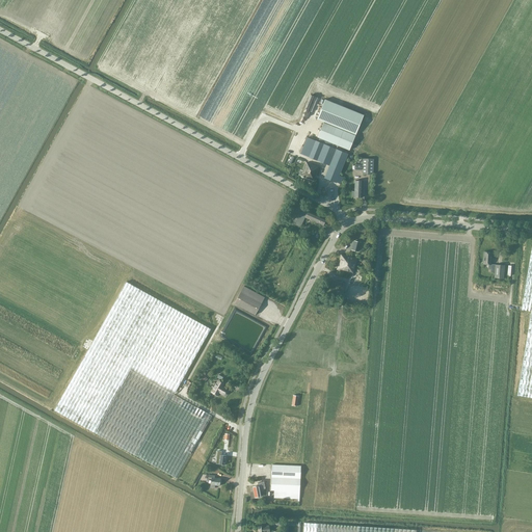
[(364,115),(325,100),(318,117),(317,120),(323,122),(355,135),(356,133),(364,115)]
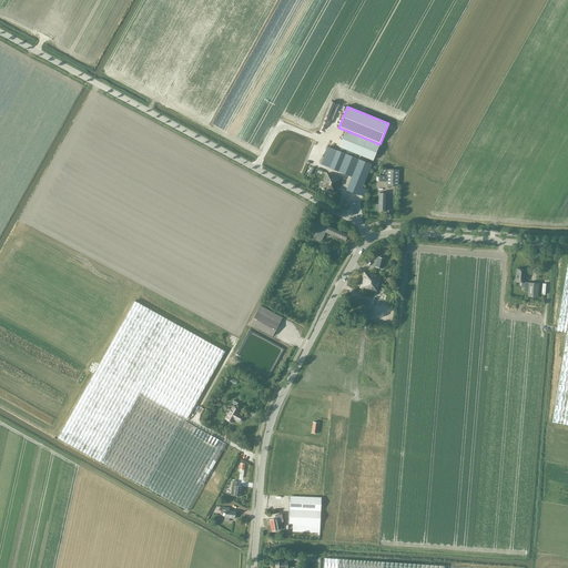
[(348,155),(336,150),(327,146),(321,164),(330,168),(352,176),(346,190),(358,195),(358,194),(363,196),(366,190),(362,188),(371,164),(363,161),(363,159),(359,156),(361,155),(373,161),(379,145),(345,131),(338,146),(355,153),(354,158),(353,156),(354,154),(350,153),(348,155)]
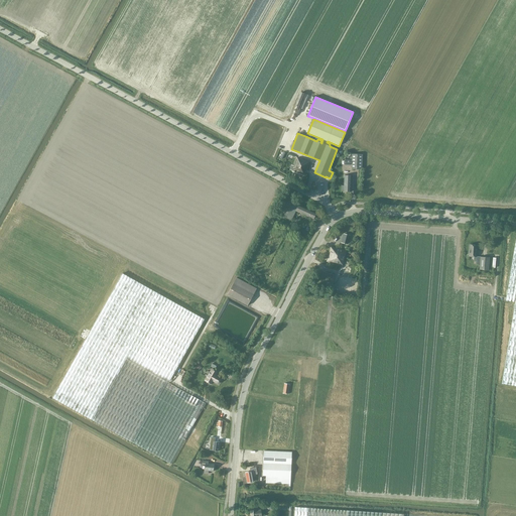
[(362,154),(357,154),(352,154),(352,160),(345,160),(344,165),(351,165),(351,169),(362,169),(362,154)]
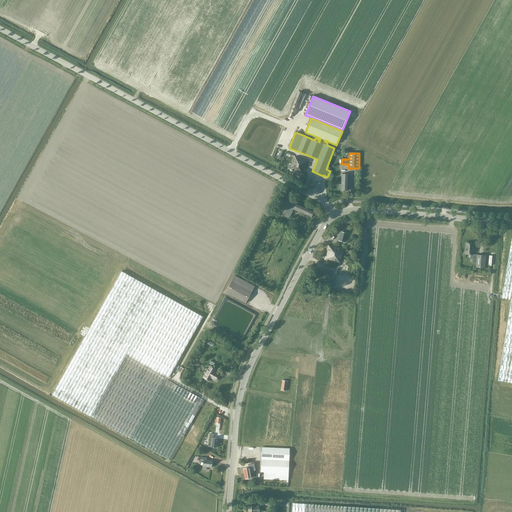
[(302,174),(307,161),(294,157),(290,169),(302,174)]
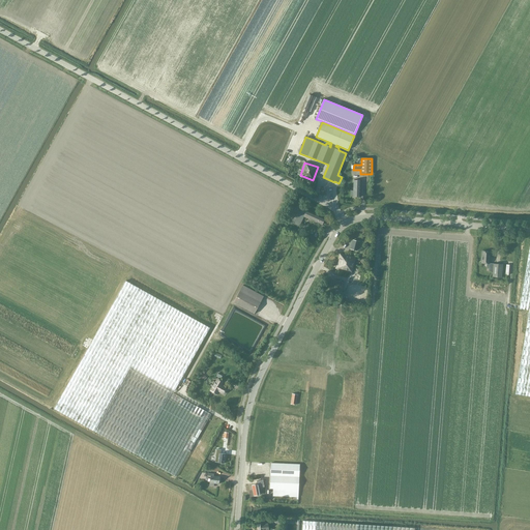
[(300,207),(296,206),(289,222),(293,224),(299,227),(303,217),(322,226),(325,218),(306,210),(300,207)]
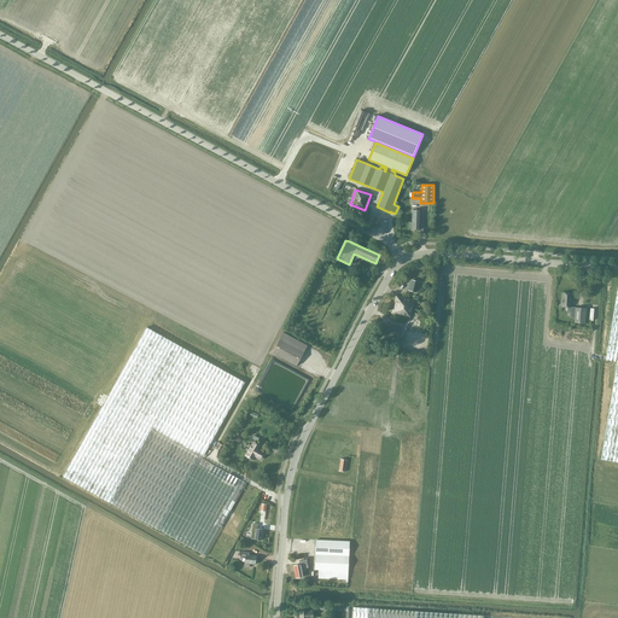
[(420,280),(410,279),(408,290),(417,292),(420,280)]
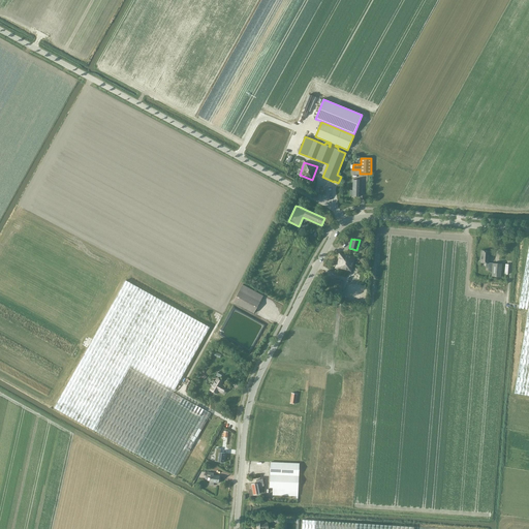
[(528,243),(518,308),(528,310),(515,394),(528,396),(528,243)]
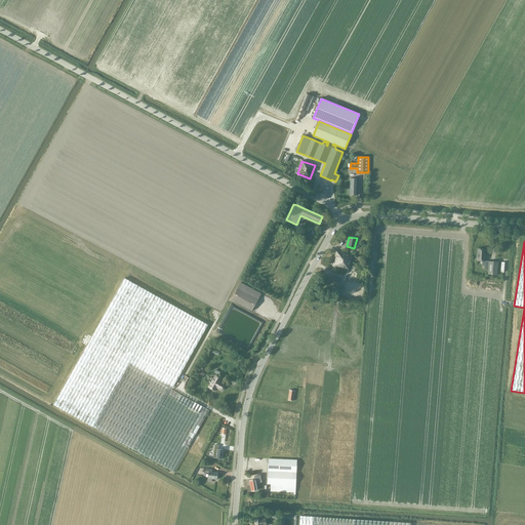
[(497,261),(491,261),(488,261),(484,260),(485,249),(478,249),(477,260),(482,260),(482,264),(485,265),(484,269),(488,270),(487,274),(496,275),(497,261)]
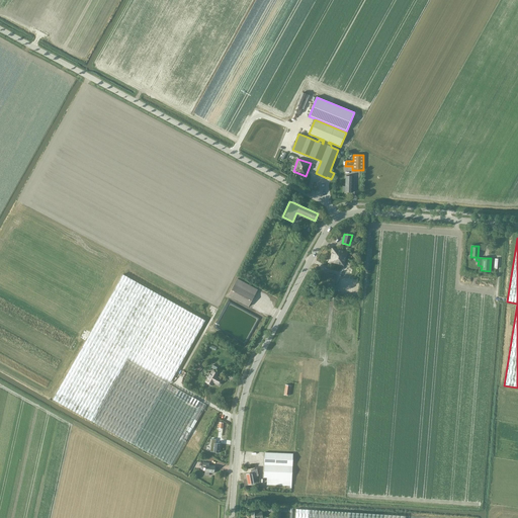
[(332,248),(329,258),(333,258),(333,257),(336,258),(336,256),(345,258),(346,258),(348,252),(332,248)]
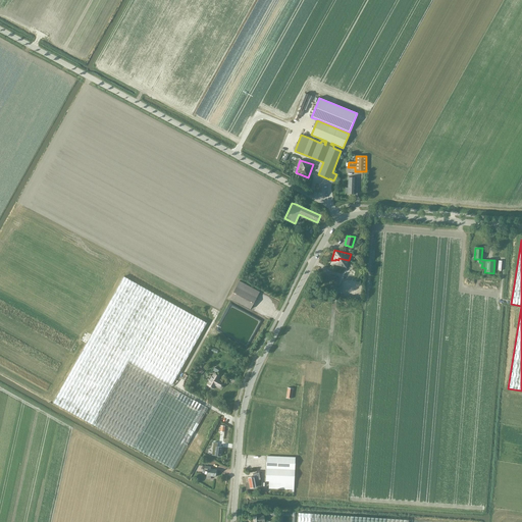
[(349,260),(348,260),(338,258),(338,260),(335,259),(335,260),(331,260),(330,265),(346,269),(347,268),(349,260)]
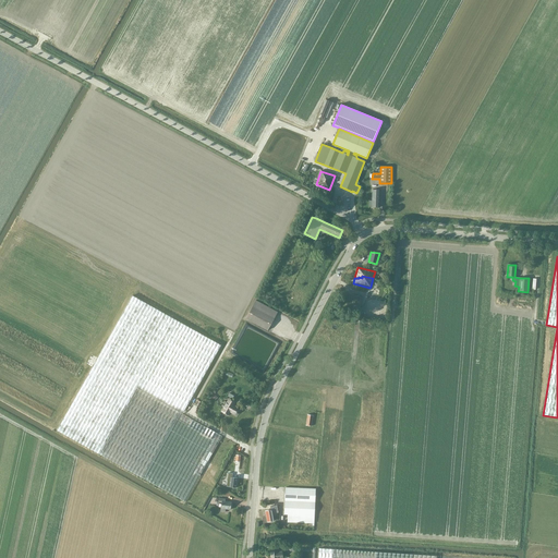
[(360,306),(362,296),(344,292),(341,305),(339,304),(339,307),(350,310),(351,304),(353,304),(360,306)]
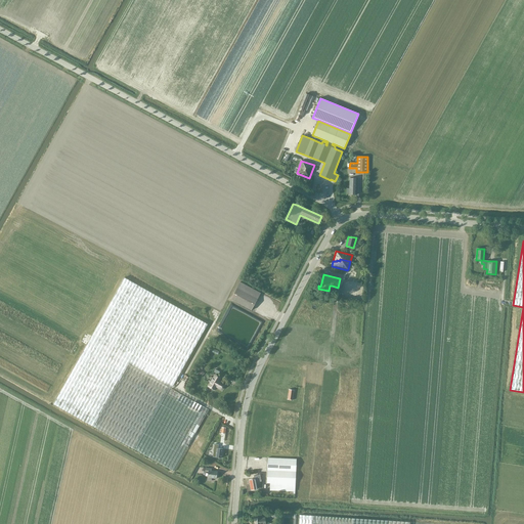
[(133,449),(168,387),(171,389),(207,324),(124,278),(53,404),(93,426),(133,449)]
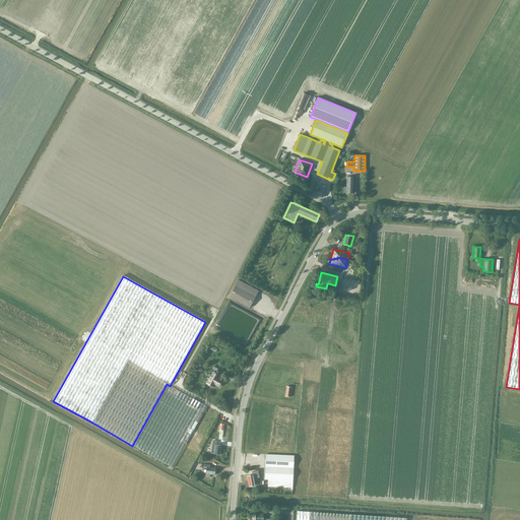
[(238,279),(232,291),(229,297),(249,308),(258,290),(238,279)]
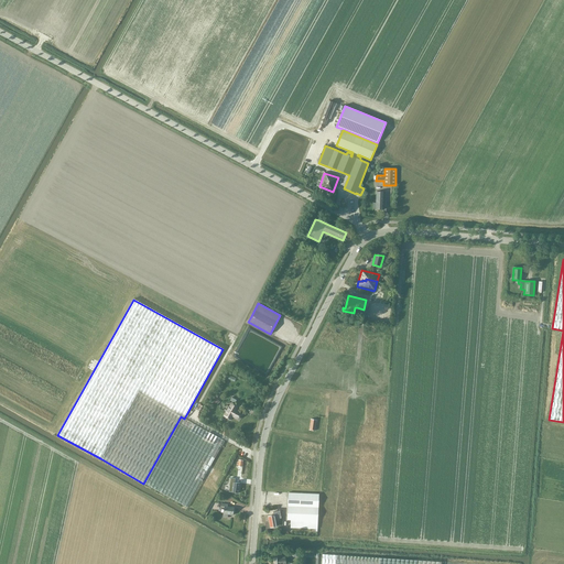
[(364,310),(357,307),(356,314),(366,317),(368,311),(364,310)]
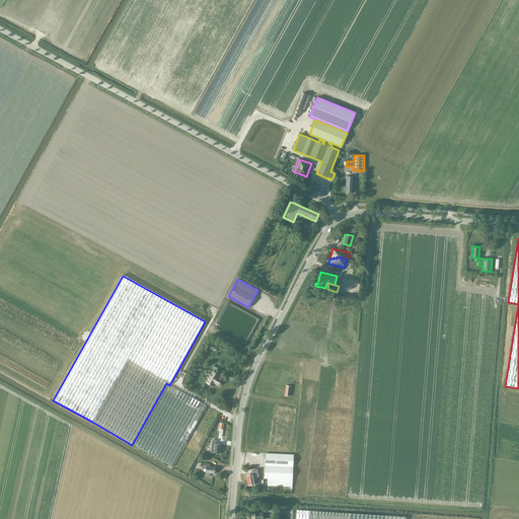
[(219,386),(222,380),(216,377),(218,374),(213,371),(207,383),(212,385),(213,383),(219,386)]
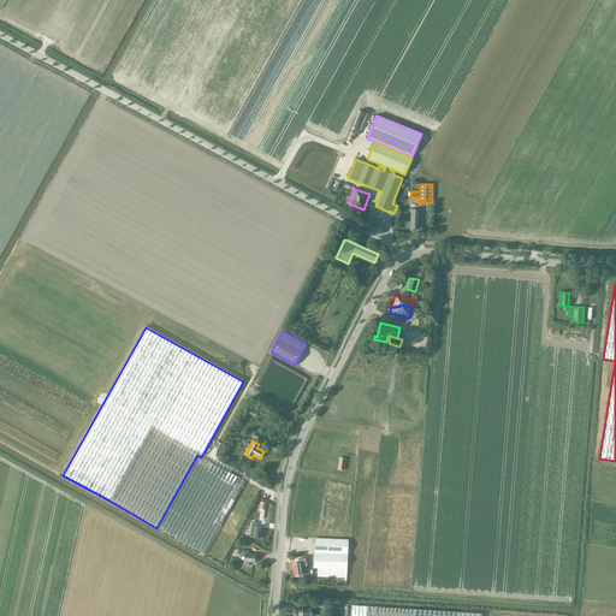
[(246,481),(201,457),(197,455),(157,528),(205,554),(226,514),(231,516),(234,513),(229,510),(246,481)]
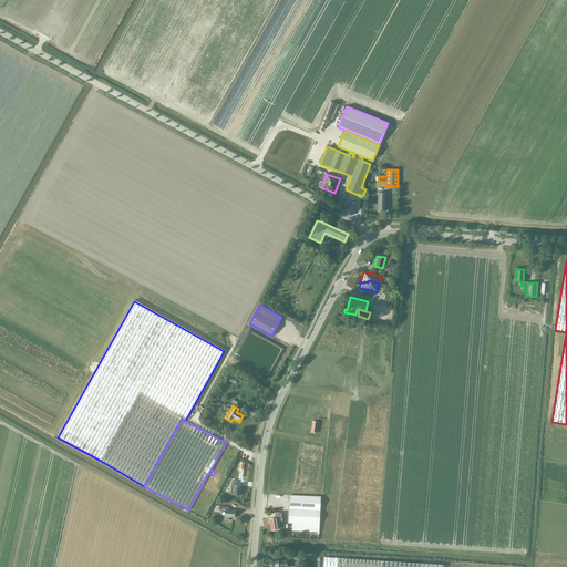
[(236,482),(235,481),(232,481),(230,487),(234,487),(233,494),(240,495),(241,486),(236,485),(236,482)]
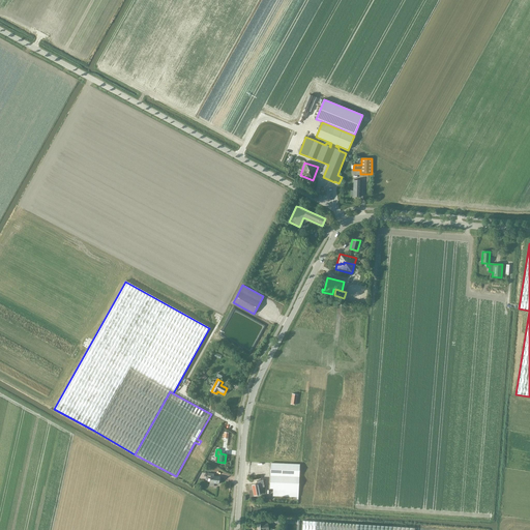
[(271,463),(271,464),(269,488),(272,489),(272,496),(298,497),(298,490),(299,465),(271,463)]
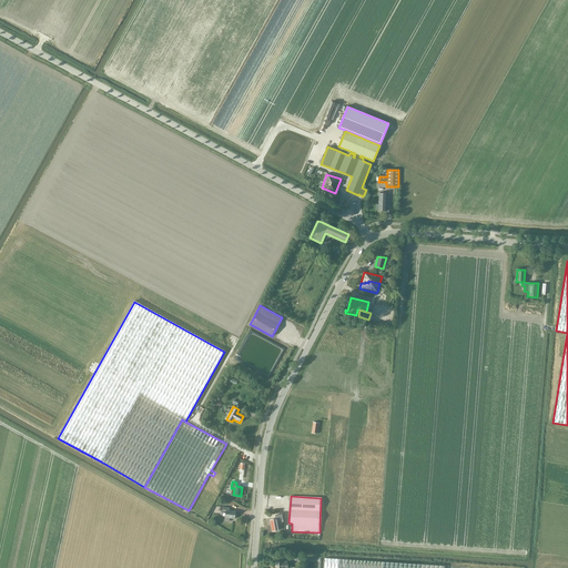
[(230,508),(225,507),(226,504),(222,503),(221,507),(222,507),(222,510),(225,511),(224,520),(230,521),(230,518),(234,519),(235,510),(229,510),(230,508)]
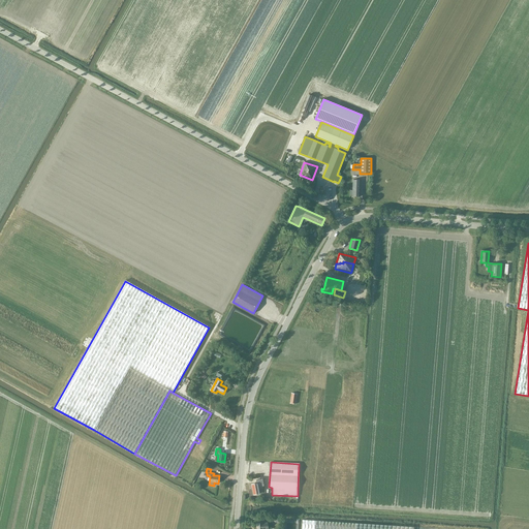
[(258,493),(265,492),(262,483),(257,484),(251,485),(253,495),(259,494),(258,493)]
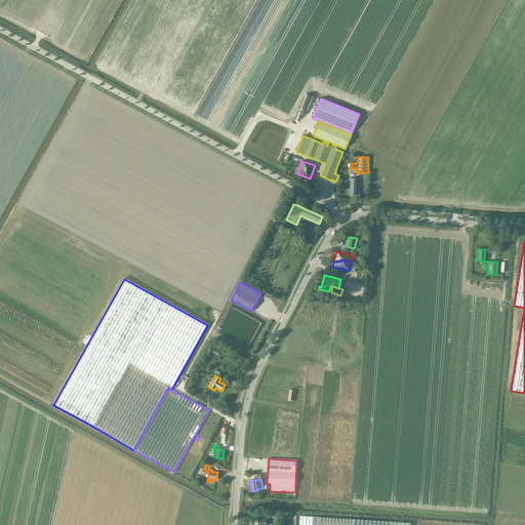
[(409,524),(410,523),(394,522),(353,519),(348,519),(305,516),(299,516),(298,524),(409,524)]
